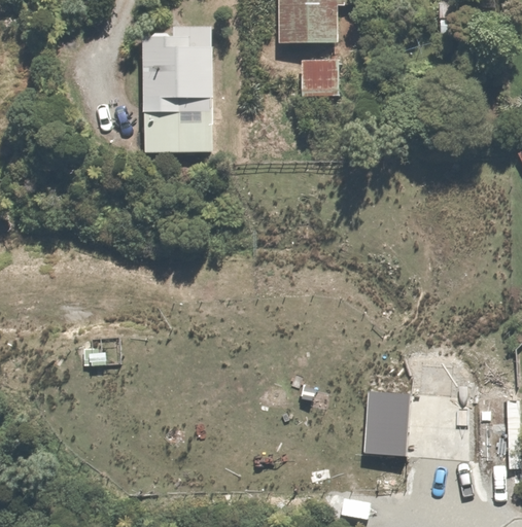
[(280,0),(281,43),(343,42),(343,8),(368,8),(368,0),(280,0)]
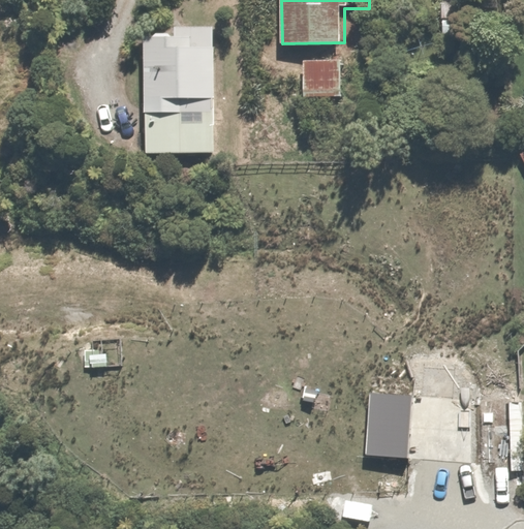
[(476,1),(441,1),(441,31),(476,31),(476,1)]
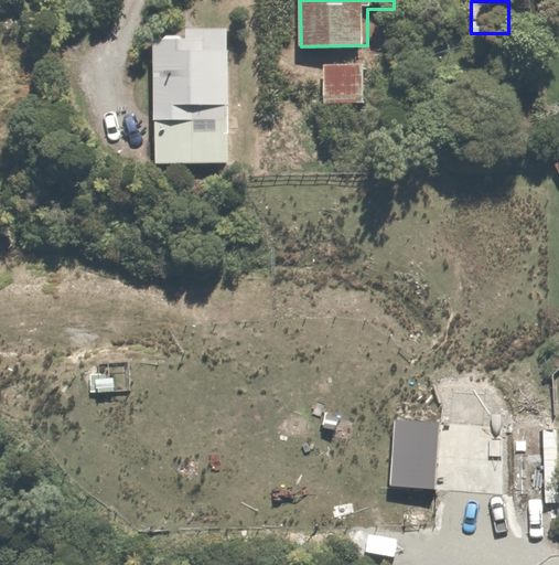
[(236,25),(152,27),(153,162),(237,161),(236,25)]
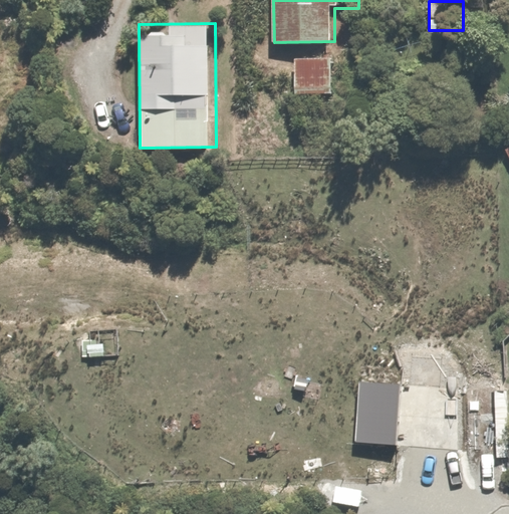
[(360,56),(296,57),(296,94),(361,94),(360,56)]
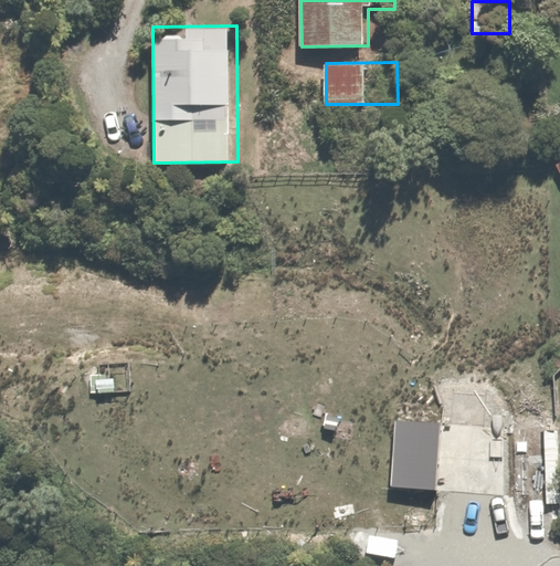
[(559,428),(547,428),(548,468),(559,467),(559,428)]
